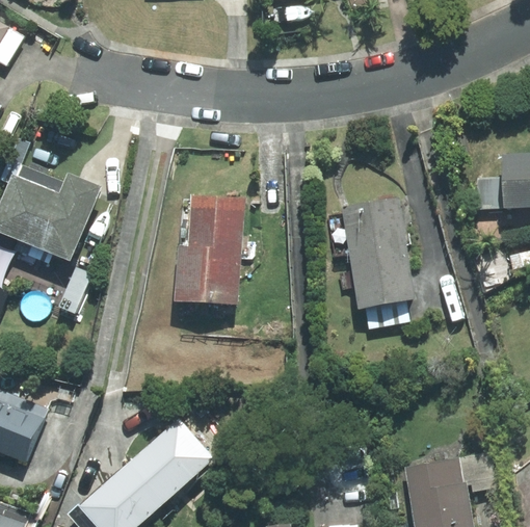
[(0,56),(8,61),(26,32),(0,16),(0,56)]
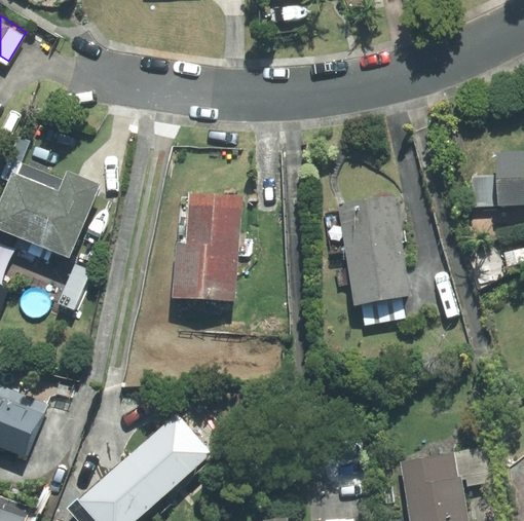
[(523,207),(523,152),(495,153),(496,174),(471,175),(472,206),(497,205),(497,208),(523,207)]
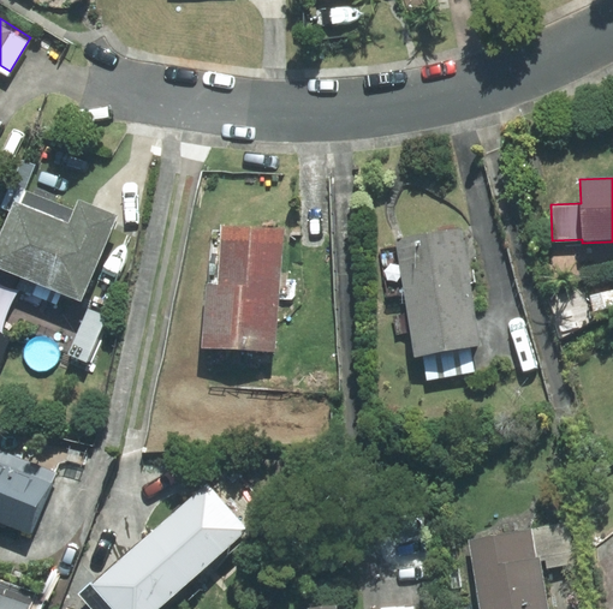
[(16,202),(0,239),(0,269),(84,303),(119,218),(82,202),(78,210),(29,190),(23,204),(16,202)]
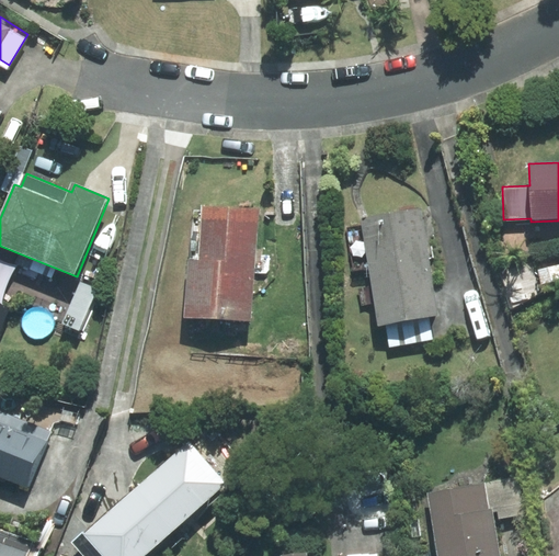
[(249,325),(258,210),(201,205),(197,262),(186,261),(182,320),(249,325)]
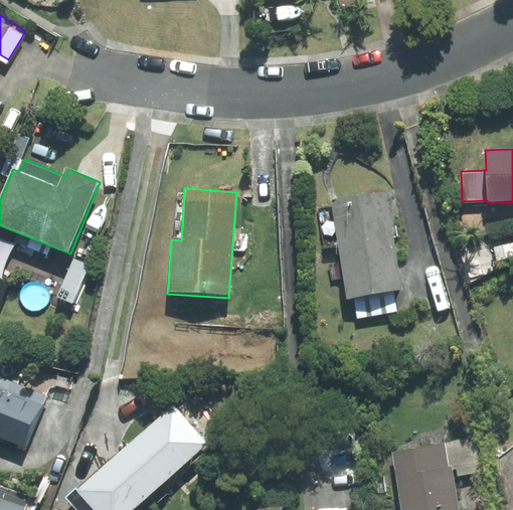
[(395,311),(392,295),(402,293),(385,191),(330,201),(347,302),(353,301),(357,318),(395,311)]
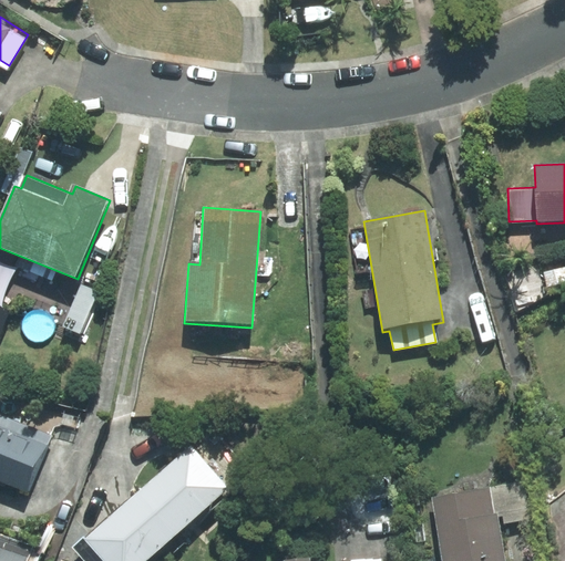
[(564,270),(564,265),(542,269),(545,284),(564,279),(564,270)]
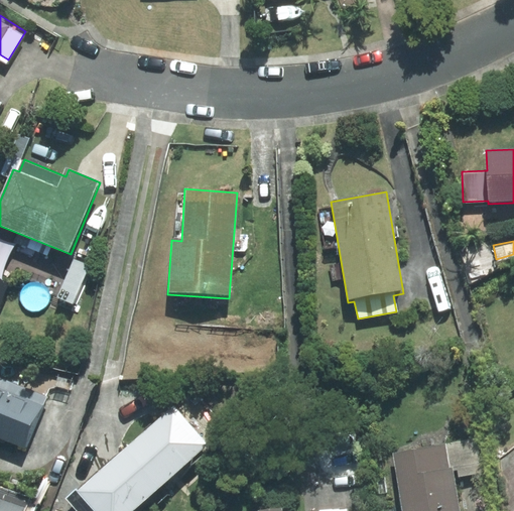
[(42,401),(0,385),(0,437),(25,448),(42,401)]
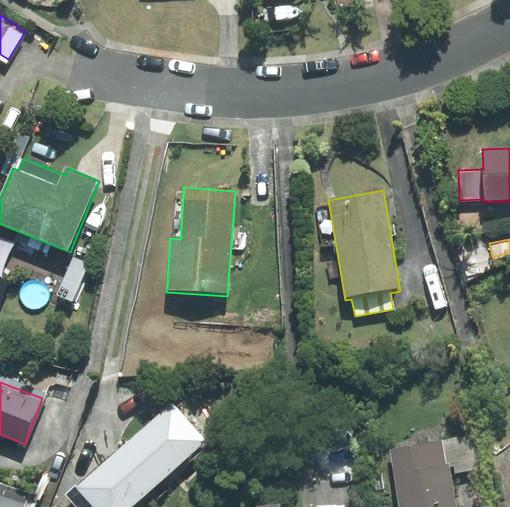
[(120,448),(156,487),(203,443),(168,404),(120,448)]
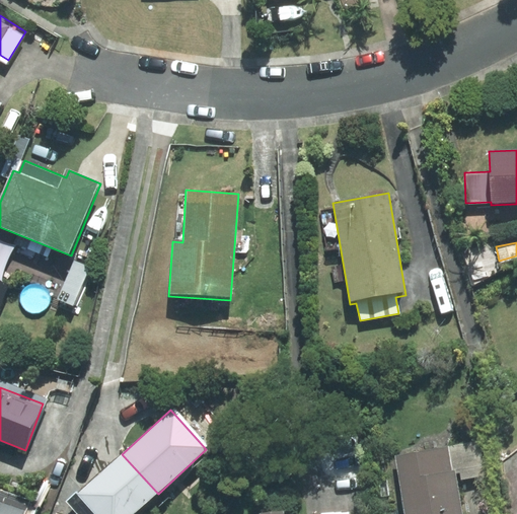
[(393,456),(402,513),(460,513),(453,469),(450,470),(447,447),(393,456)]
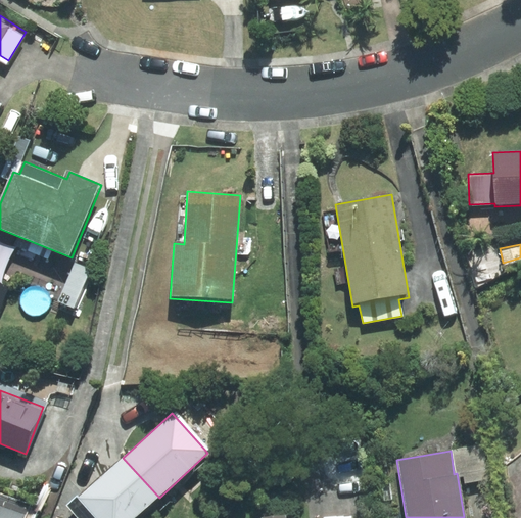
[(89,517),(136,517),(159,498),(123,458),(75,502),(89,517)]
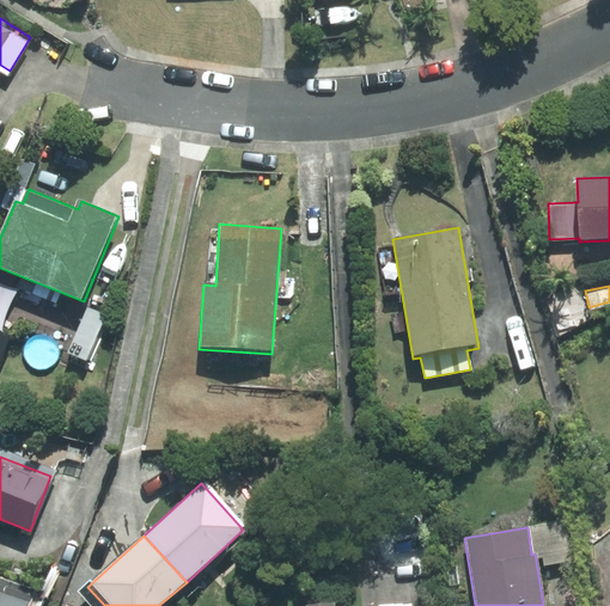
[(0,605),(25,605),(30,595),(0,585),(0,605)]
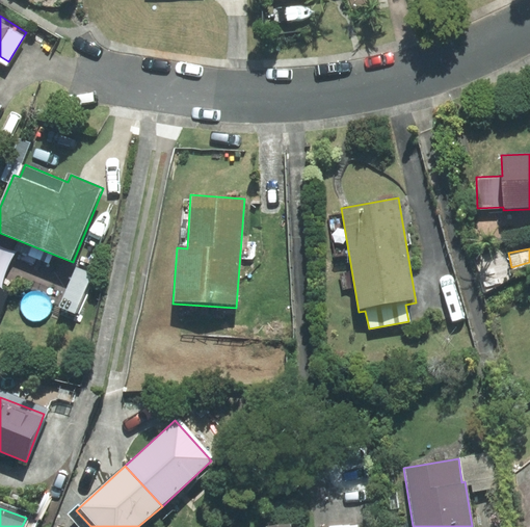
All buildings are outlined.
